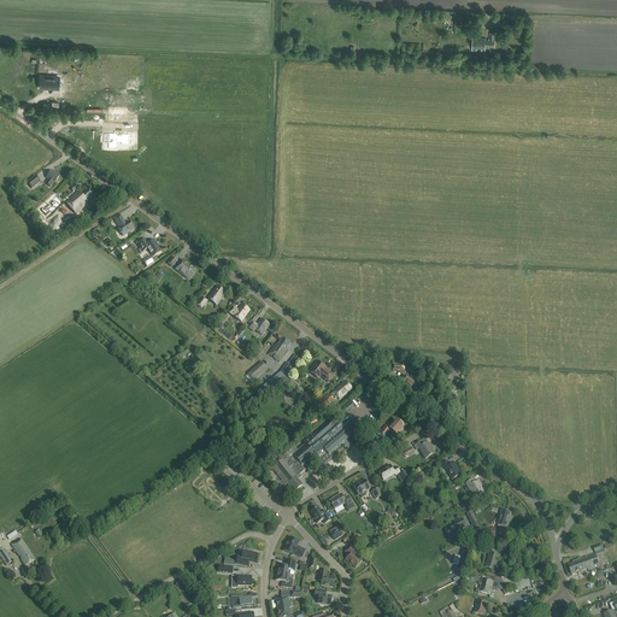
[(476,50),(477,47),(482,47),(481,51),(486,51),(486,48),(494,48),(495,39),(495,34),(489,34),(489,40),(486,40),(486,39),(474,37),(472,50),(476,50)]
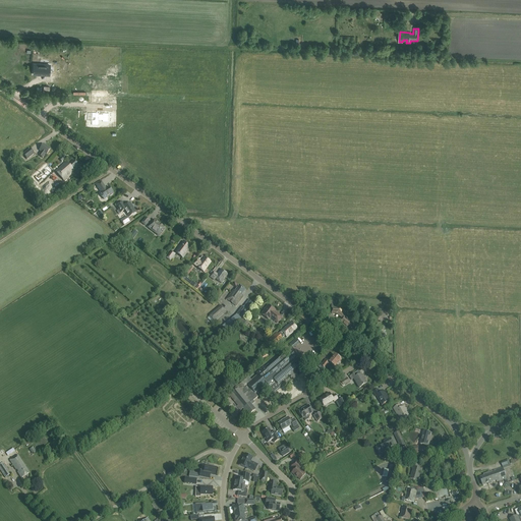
[(50,65),(35,65),(34,74),(49,74),(50,65)]
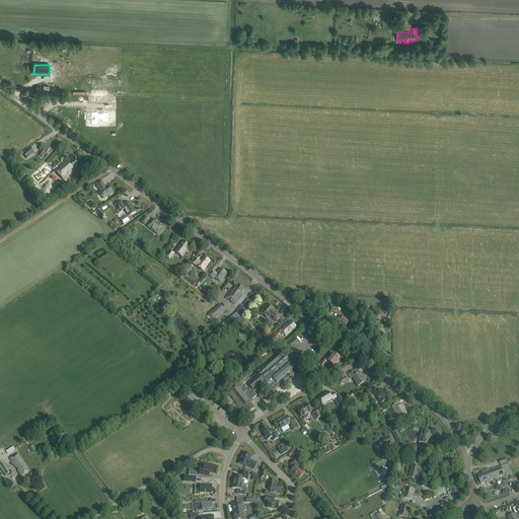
[(95,113),(90,113),(87,113),(87,121),(91,121),(91,124),(97,125),(97,120),(101,120),(101,121),(107,121),(107,113),(105,113),(101,113),(98,113),(98,114),(95,114),(95,113)]
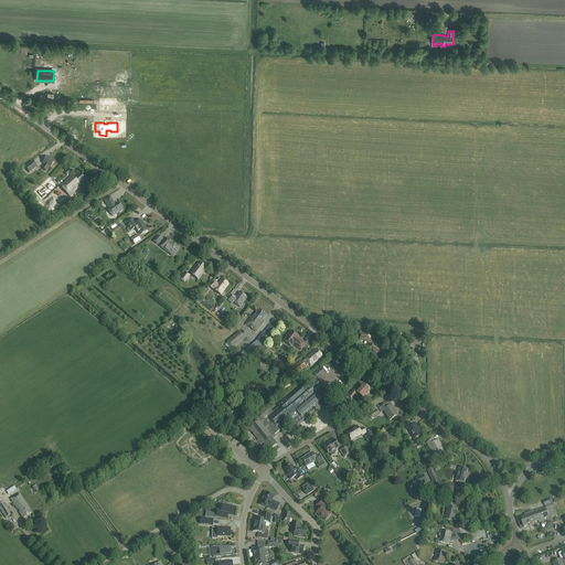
[(50,167),(50,168),(54,162),(48,157),(42,163),(44,164),(42,168),(46,171),(50,167)]
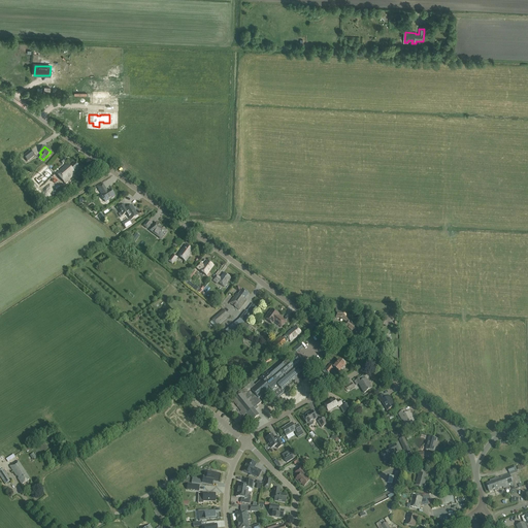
[(23,156),(27,162),(35,156),(30,151),(23,156)]
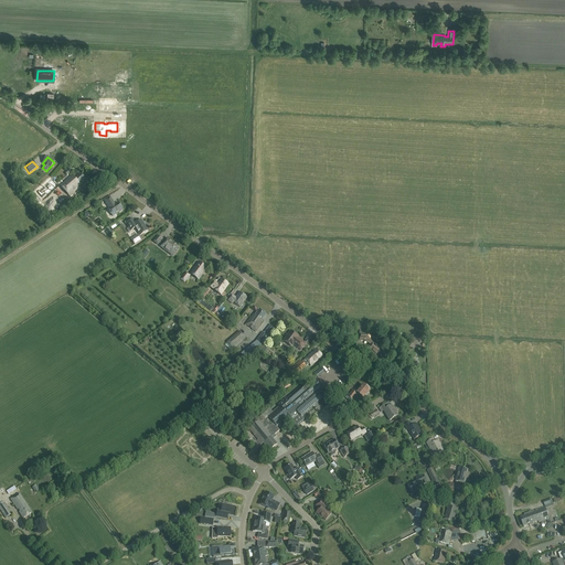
[(77,189),(76,187),(85,180),(81,174),(74,179),(72,176),(61,185),(70,195),(77,189)]
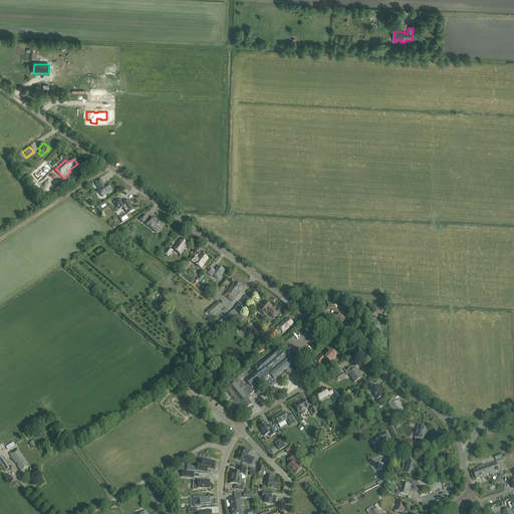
[(39,169),(40,170),(43,174),(52,166),(48,161),(39,169)]
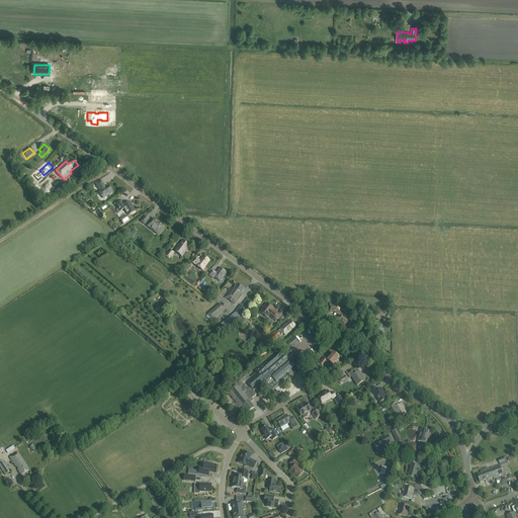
[(99,191),(103,198),(112,192),(108,186),(105,187),(101,180),(95,184),(100,191),(99,191)]
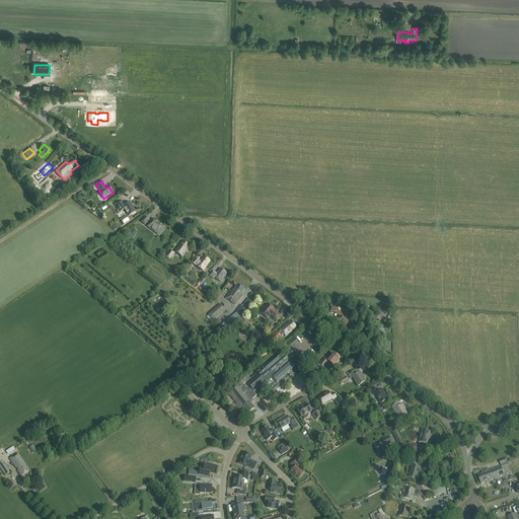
[(124,210),(129,217),(136,212),(132,207),(132,206),(130,202),(125,205),(122,202),(116,206),(118,209),(117,210),(119,213),(124,210)]
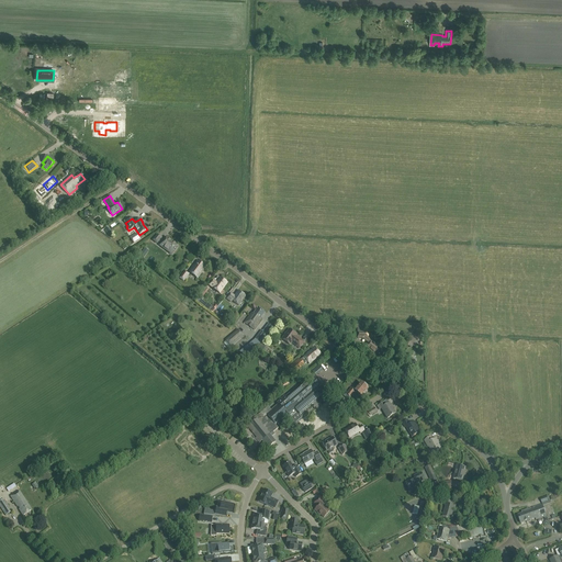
[(102,229),(103,232),(104,231),(109,237),(113,234),(109,227),(108,226),(102,229)]
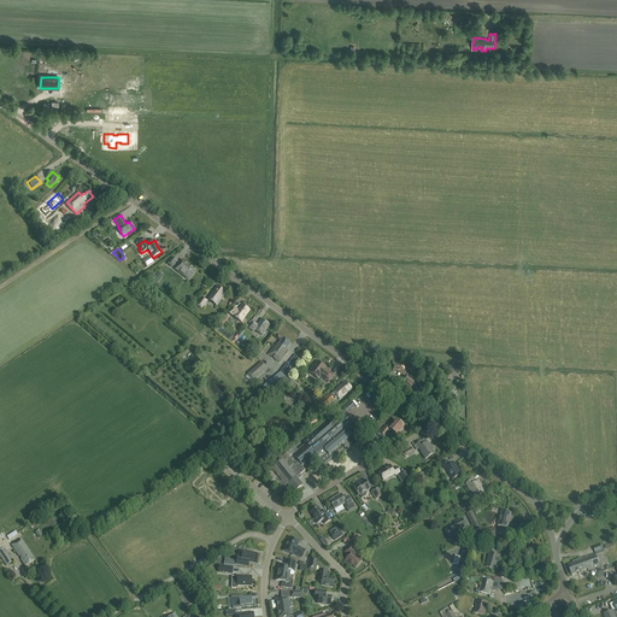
[(174,265),(177,268),(176,270),(188,280),(195,270),(182,260),(180,264),(177,262),(172,258),(169,264),(172,268),(174,265)]
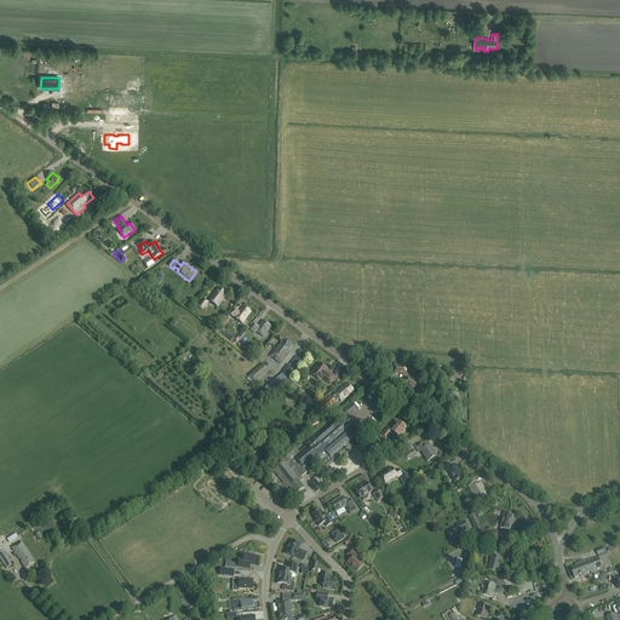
[(217,306),(227,294),(218,288),(210,300),(217,306)]
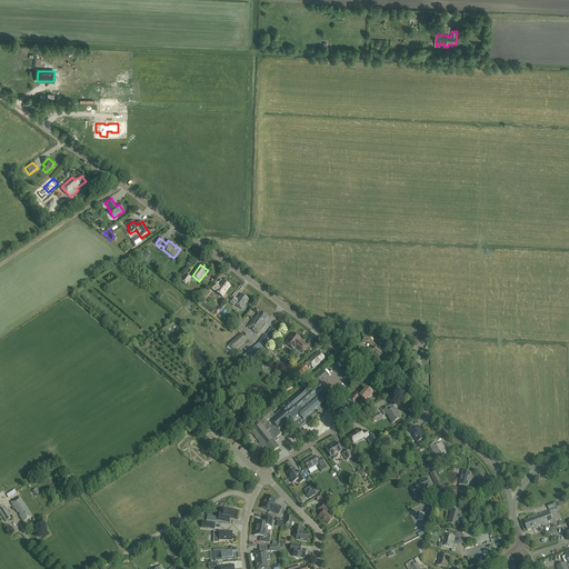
[(186,285),(191,278),(187,275),(181,281),(186,285)]
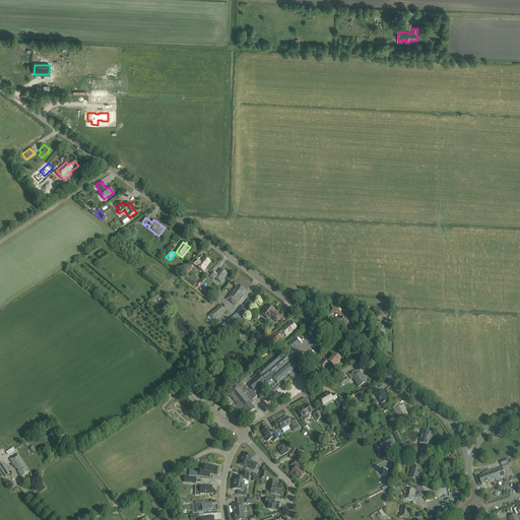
[(194,264),(203,271),(205,273),(208,270),(205,268),(210,262),(204,257),(200,262),(197,259),(194,264)]
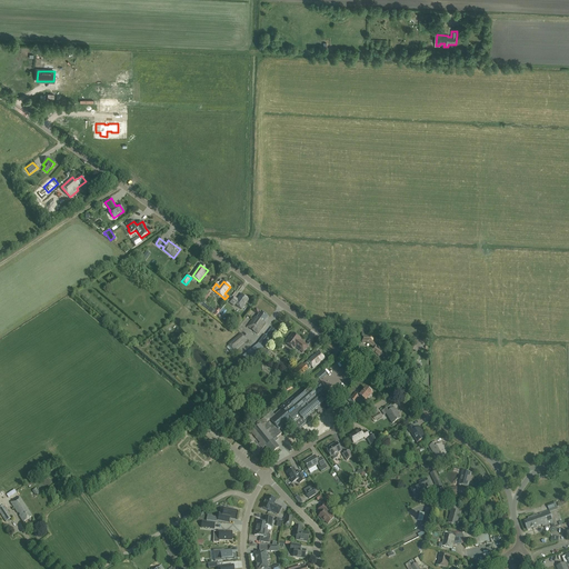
[(203,303),(203,300),(205,301),(208,297),(211,292),(209,290),(206,295),(202,299),(201,299),(198,303),(201,306),(211,313),(213,311),(203,303)]
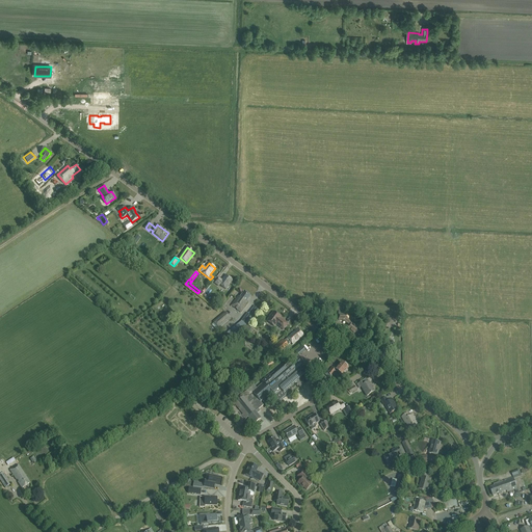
[(225,289),(232,281),(225,276),(222,281),(218,277),(215,283),(219,286),(220,285),(225,289)]
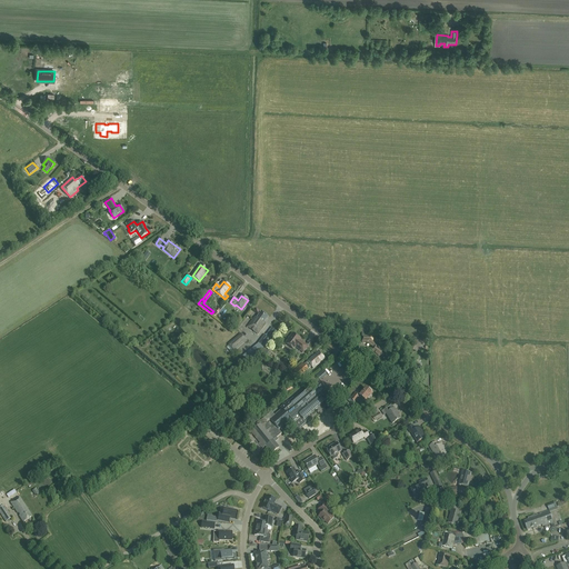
[(265,323),(263,322),(268,317),(261,312),(257,318),(256,317),(248,327),(258,333),(265,323)]
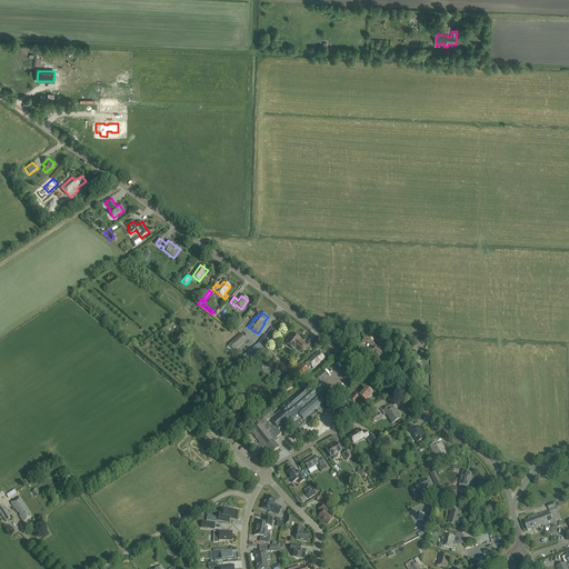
[(272,328),(269,331),(266,335),(268,336),(268,337),(265,335),(261,339),(256,346),(247,352),(251,359),(260,352),(277,331),(272,328)]
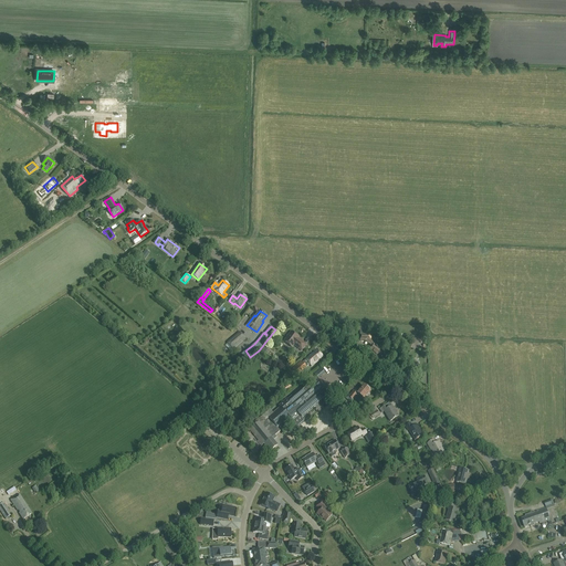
[(227,343),(232,349),(232,348),(233,349),(245,339),(244,338),(244,337),(240,332),(227,343)]
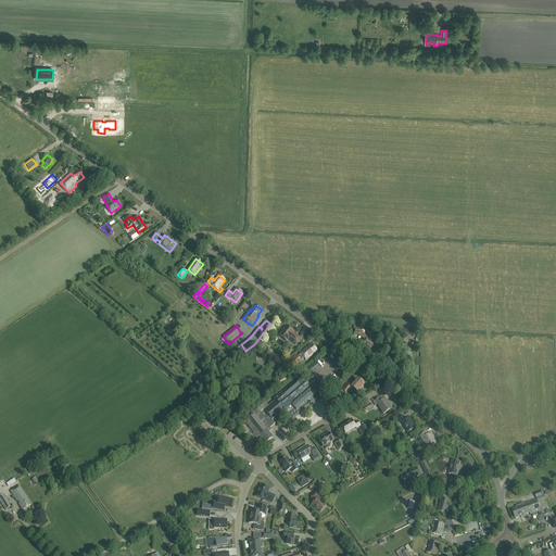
[(301,339),(293,332),(293,331),(287,326),(279,336),(287,341),(289,339),(295,344),(301,339)]
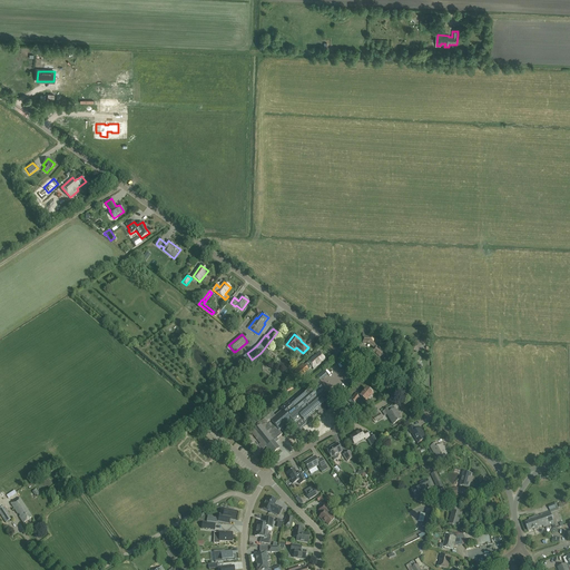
[(386,354),(373,342),(373,337),(363,337),(363,342),(370,342),(372,345),(373,346),(370,352),(381,361),(386,354)]
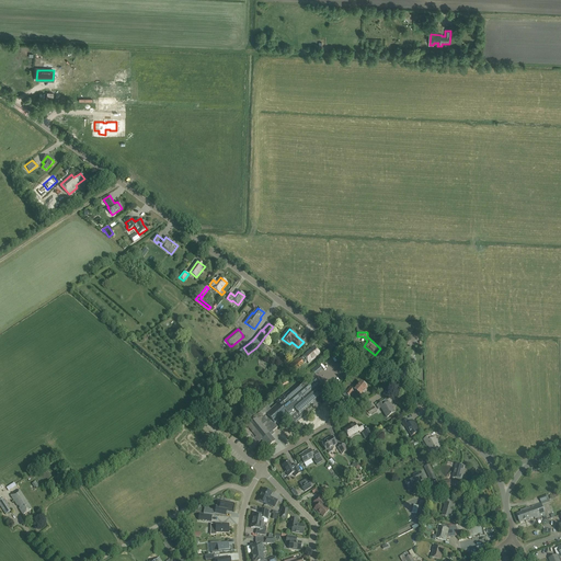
[(315,358),(320,354),(313,347),(302,356),(309,364),(315,358)]
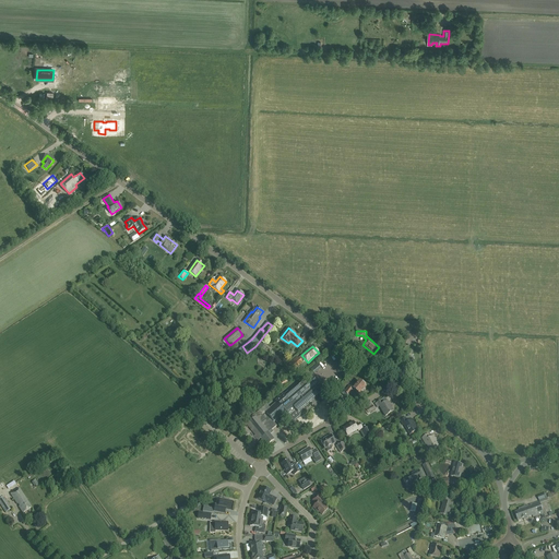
[(297,357),(287,366),(293,371),(302,364),(297,357)]
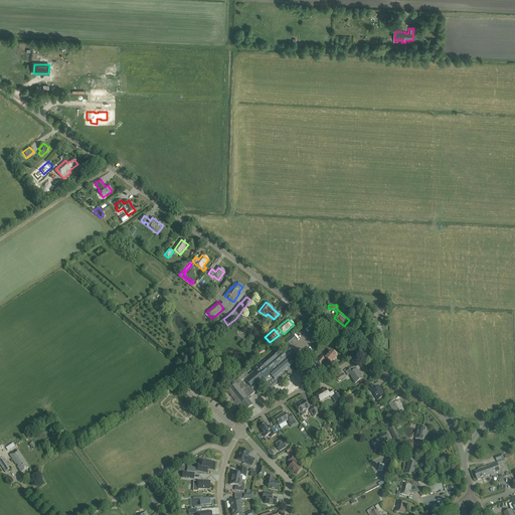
[(285,341),(289,346),(295,341),(291,336),(285,341)]
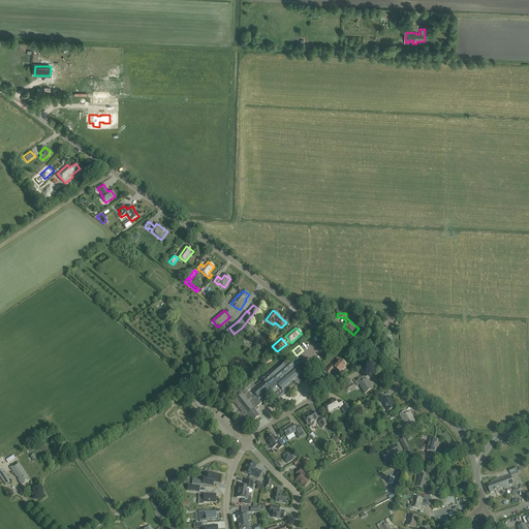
[(305,370),(293,356),(277,371),(272,370),(268,374),(268,373),(260,379),(262,381),(256,385),(251,391),(258,400),(270,390),(273,394),(274,393),(275,395),(280,390),(281,391),(305,370)]
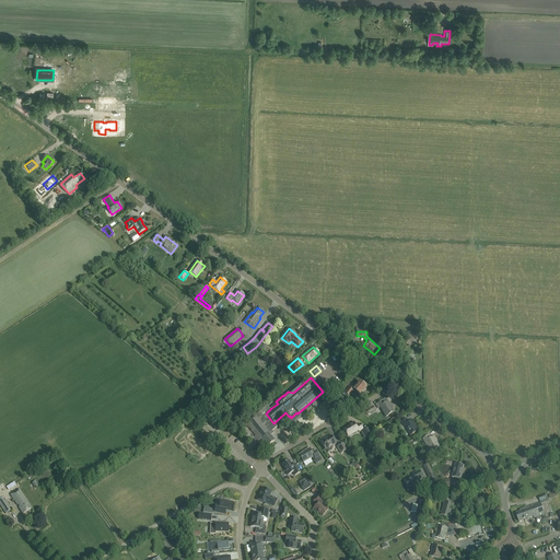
[(353,391),(360,395),(366,387),(359,382),(352,389),(350,387),(345,393),(349,396),(353,391)]
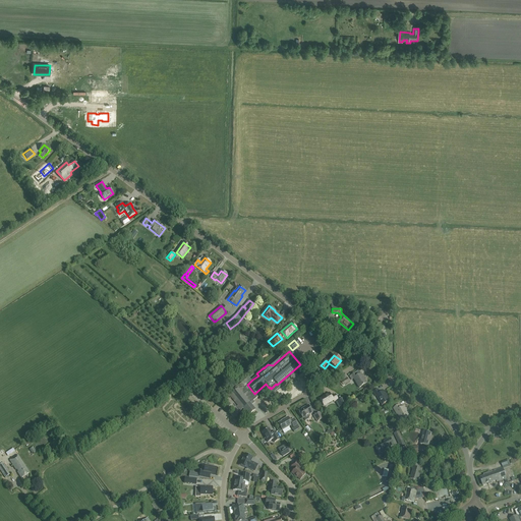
[(355,373),(350,377),(349,377),(351,380),(354,379),(359,387),(366,383),(361,373),(357,375),(355,373)]
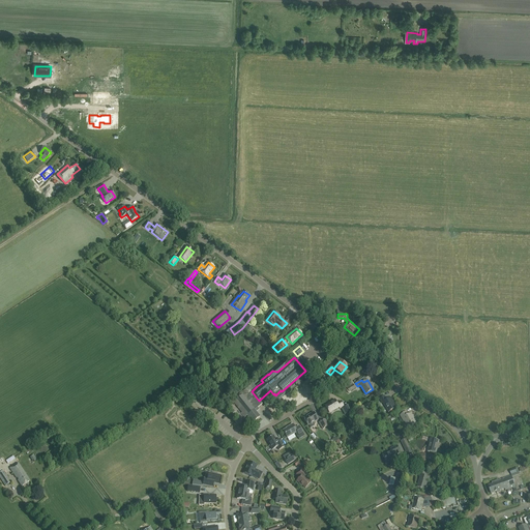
[(346,390),(348,389),(349,392),(355,388),(352,383),(346,386),(344,388),(346,390)]
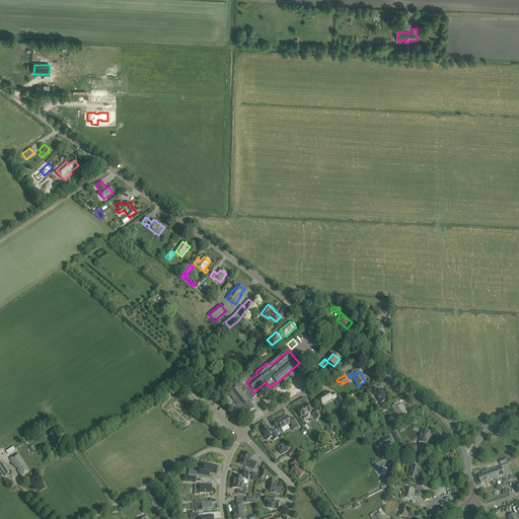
[(252,400),(251,399),(256,395),(253,392),(246,383),(245,381),(241,384),(239,382),(226,393),(228,395),(229,394),(237,403),(236,404),(239,409),(241,406),(243,409),(240,411),(245,416),(254,408),(249,402),(252,400)]
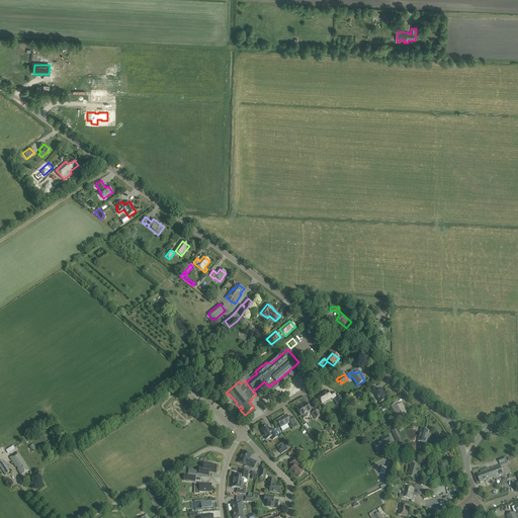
[(378,392),(375,387),(370,390),(373,395),(374,394),(380,403),(386,399),(383,394),(384,394),(381,390),(378,392)]
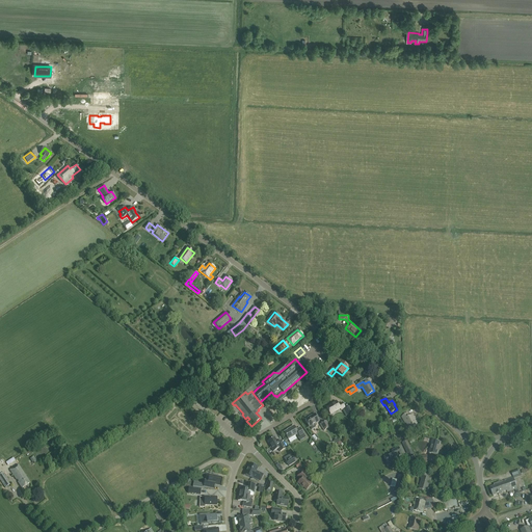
[(341,410),(345,408),(342,403),(338,405),(336,401),(331,404),(326,407),(330,415),(340,409),(341,410)]
